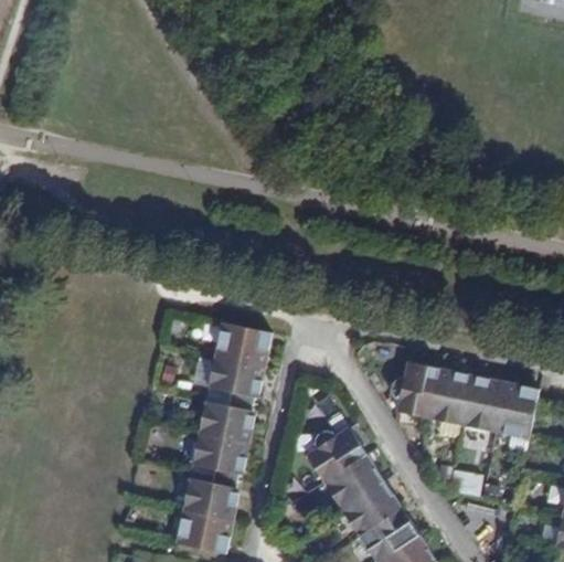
[(199,240),(203,236),(203,230),(200,225),(192,224),(188,229),(188,235),(193,240),(199,240)]
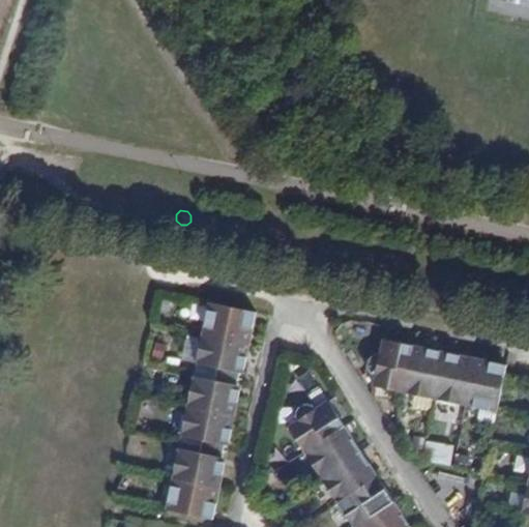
[(215,504),(223,467),(217,467),(219,458),(223,444),(225,434),(230,435),(237,396),(233,394),(235,384),(238,371),(239,361),(244,362),(254,322),(248,321),(251,312),(207,302),(202,326),(208,327),(206,334),(201,333),(195,362),(215,367),(212,380),(193,376),(180,434),(200,438),(198,451),(177,447),(171,477),(176,478),(175,485),(170,484),(165,508),(200,516),(215,504)]
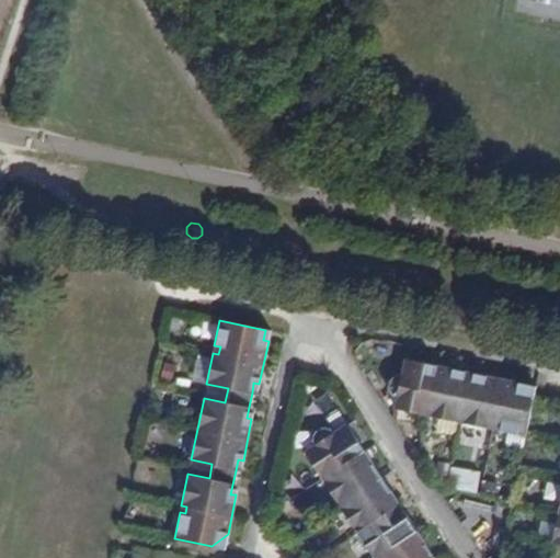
[(461,422),(460,416),(455,407),(448,401),(409,391),(415,361),(404,359),(401,375),(395,375),(388,380),(387,388),(392,396),(397,396),(395,408),(426,416),(427,409),(435,410),(434,417),(461,422)]
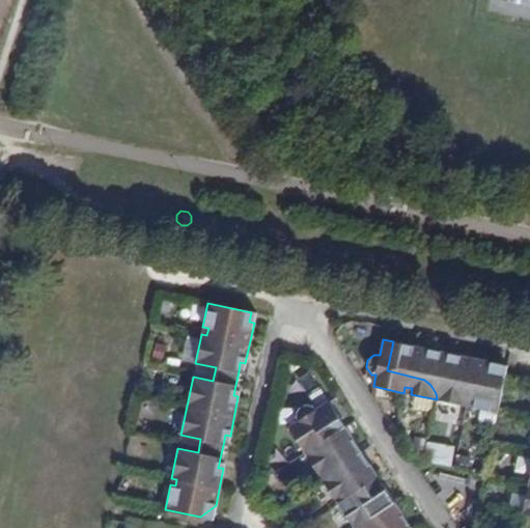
[(473,408),(496,412),(505,369),(495,368),(496,363),(453,354),(452,359),(434,355),(429,349),(413,345),(412,352),(400,349),(401,343),(393,341),(387,370),(424,380),(430,385),(436,393),(437,399),(457,405),(458,398),(467,399),(474,401),(473,408)]
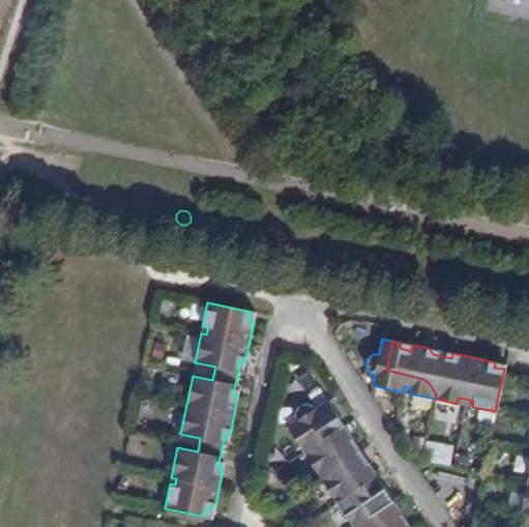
[(451,358),(452,353),(429,348),(433,354),(451,358)]
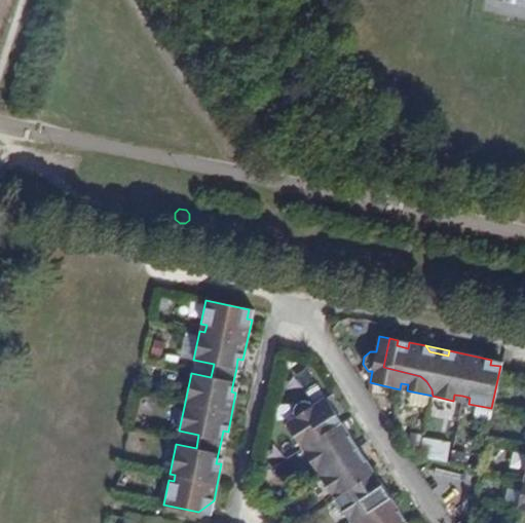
[(376,483),(370,474),(373,472),(363,456),(360,458),(348,441),(351,439),(341,422),(336,425),(331,417),(336,414),(325,397),(312,405),(307,400),(301,399),(293,404),(291,413),(293,417),(285,422),(301,448),(307,445),(310,450),(304,453),(331,493),(335,490),(338,495),(334,497),(346,518),(352,516),(357,522),(401,522),(398,516),(401,514),(379,481),(376,483)]
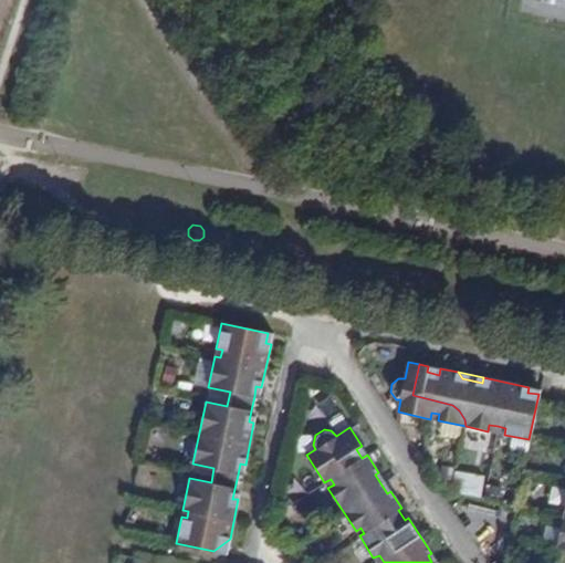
[(362,458),(367,455),(362,446),(356,449),(362,458)]
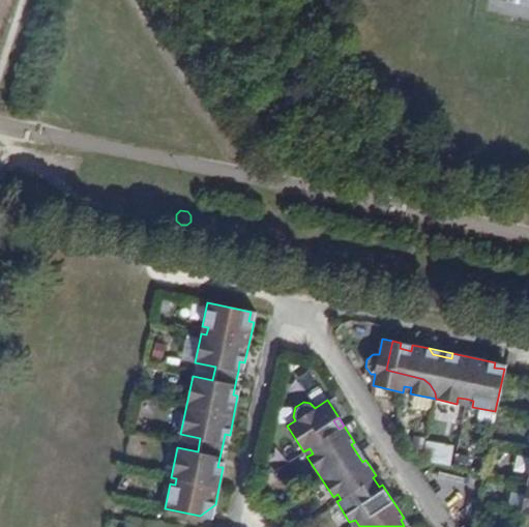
[(450,459),(451,439),(425,437),(424,458),(450,459)]
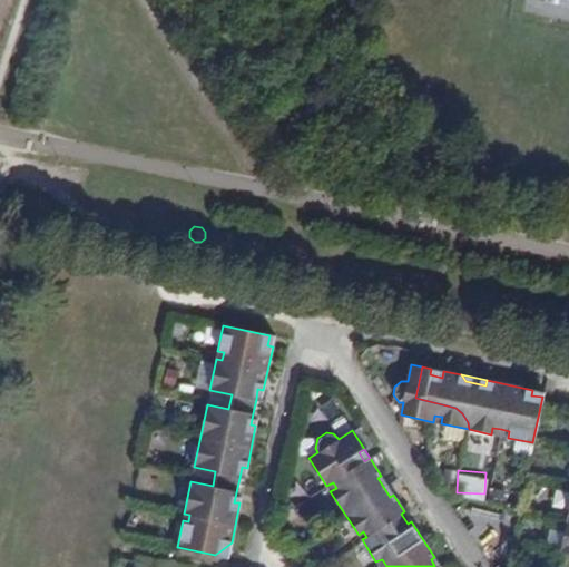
[(390,497),(393,495),(381,476),(378,478),(390,497)]
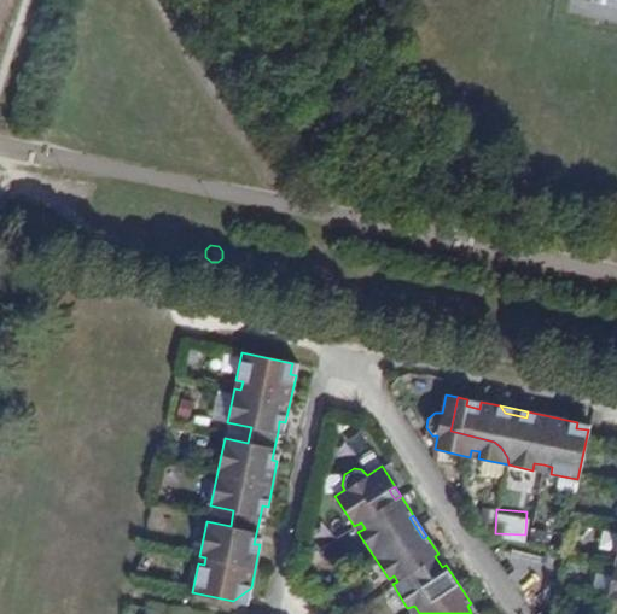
[(442,567),(446,565),(438,554),(435,556),(442,567)]
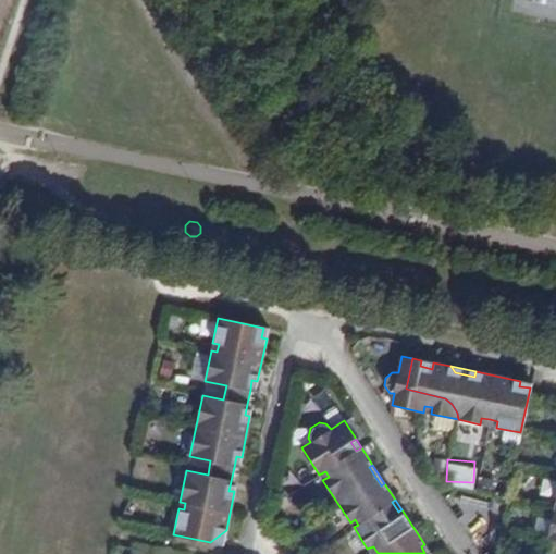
[(210,542),(223,545),(225,533),(226,530),(210,542)]
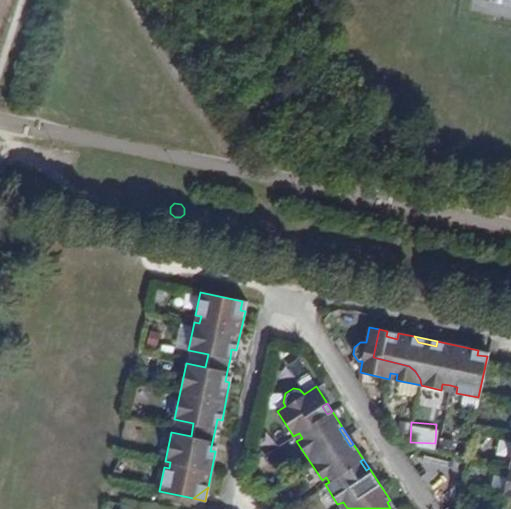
[(390,508),(395,508),(390,500),(387,502),(390,508)]
